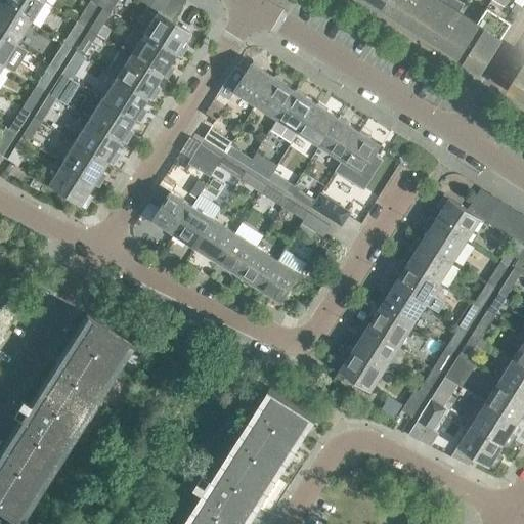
[(0,0),(0,2),(29,22),(30,22),(42,0),(0,0)]
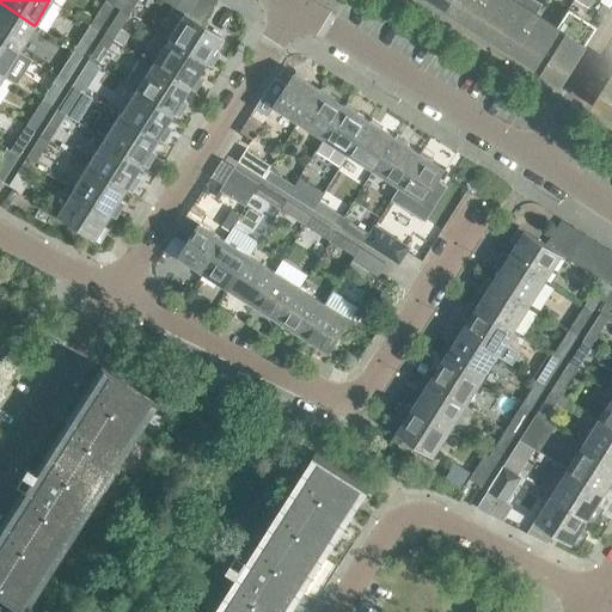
[(92,19),(95,22),(102,25),(114,5),(105,0),(103,0),(95,16),(92,19)]
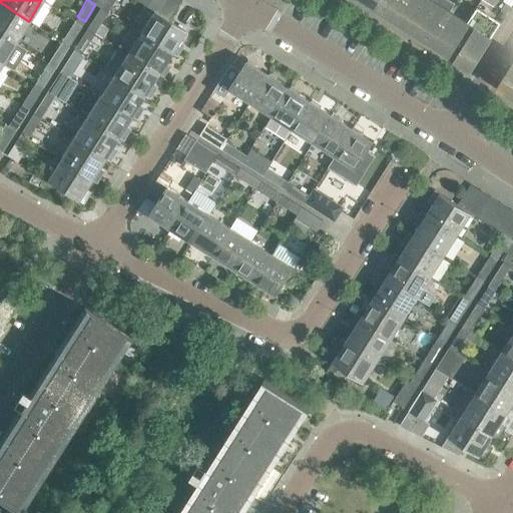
[(114,0),(101,0),(97,6),(100,7),(107,12),(113,3),(114,0)]
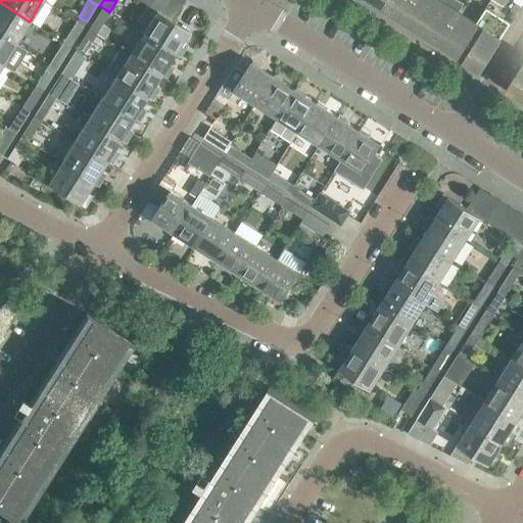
[(156,11),(159,13),(168,0),(155,0),(151,7),(156,11)]
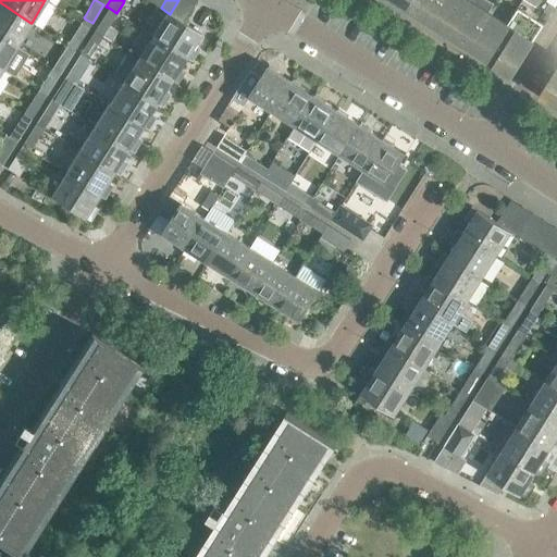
[(195,0),(178,0),(170,14),(182,21),(195,0)]
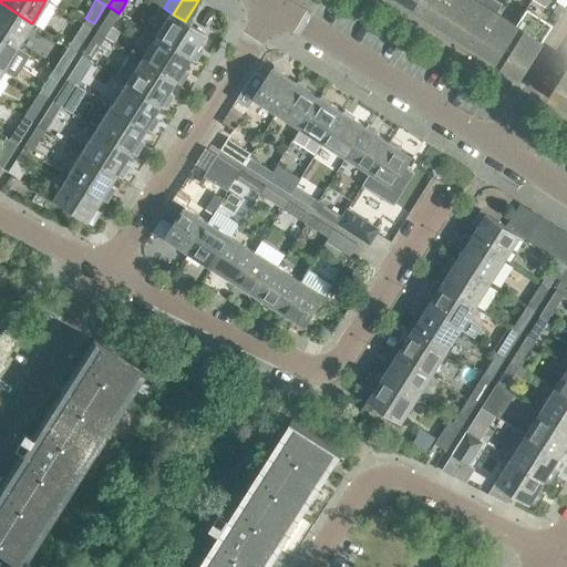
[(419,0),(415,8),(435,20),(447,0),(419,0)]
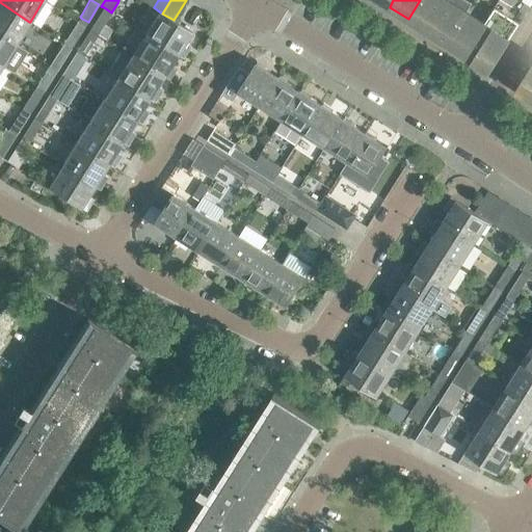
[(447,0),(420,0),(408,19),(427,31),(447,0)]
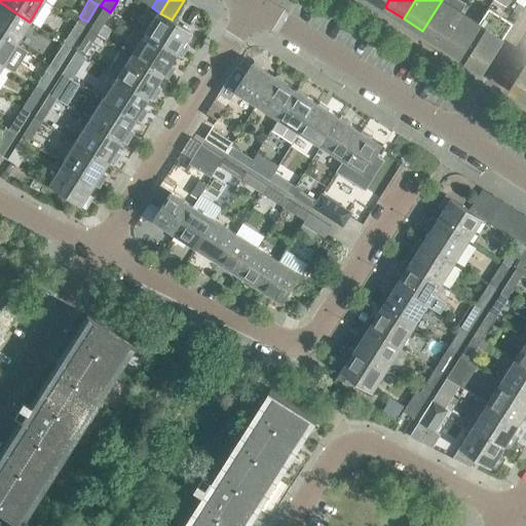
[(461,0),(442,0),(422,31),(441,42),(460,11),(466,3),(461,0)]
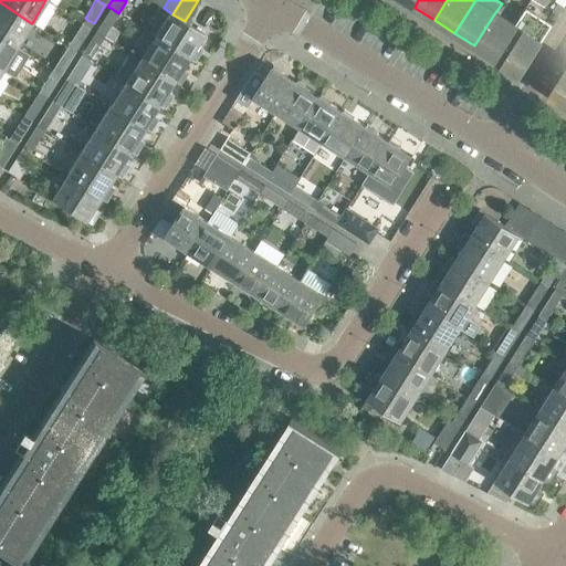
[(32,23),(31,23),(0,2),(0,35),(17,46),(32,23)]
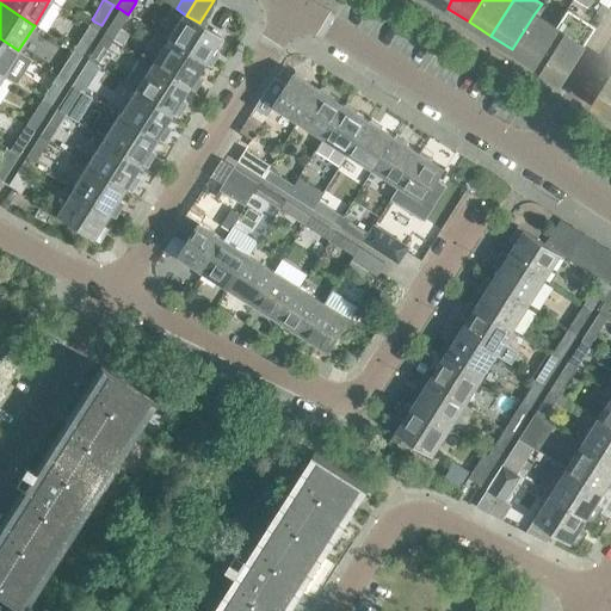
[(119,29),(128,14),(119,8),(106,29),(116,35),(119,29)]
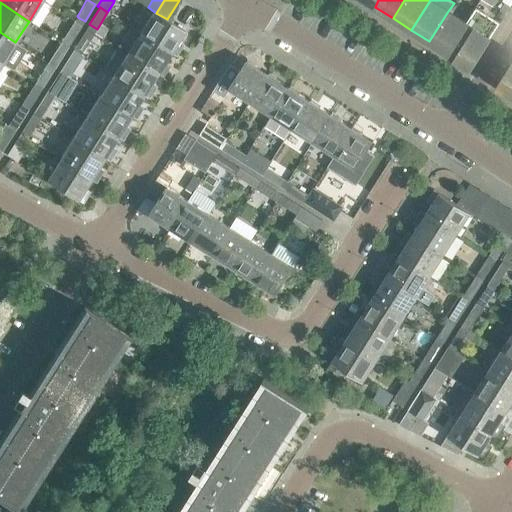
[(476,7),(466,23),(467,23),(448,53),(455,58),(454,58),(470,68),(500,22),(476,7)]
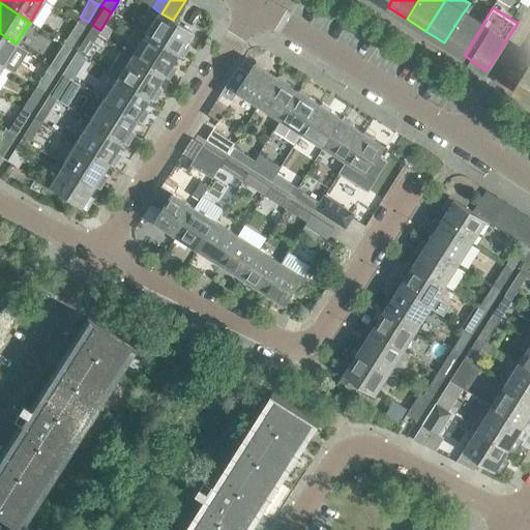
[(177,55),(182,58),(186,51),(181,48),(190,32),(190,33),(192,32),(173,20),(162,13),(158,11),(157,12),(158,12),(145,33),(177,55)]
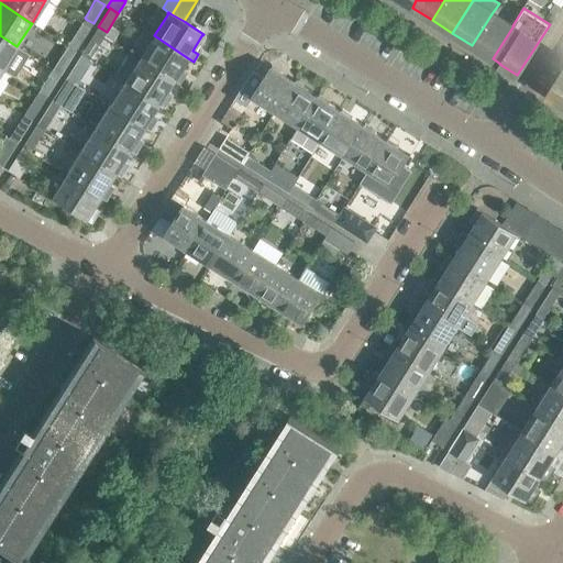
[(512,25),(493,12),(472,45),(493,58),(514,25),(512,25)]
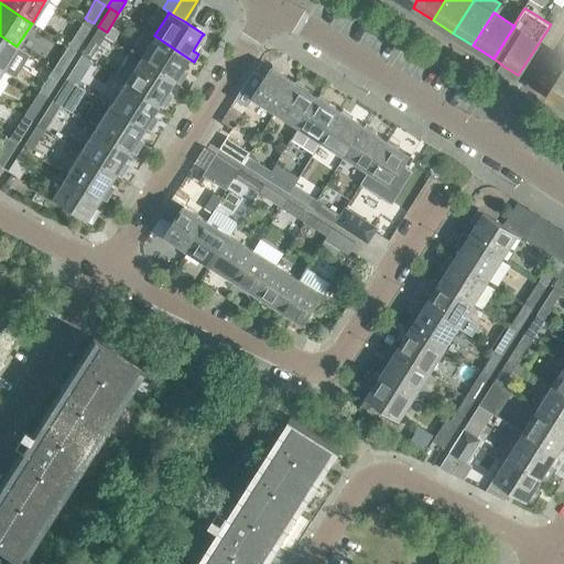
[(78,46),(87,32),(90,28),(87,26),(82,23),(71,42),(78,46)]
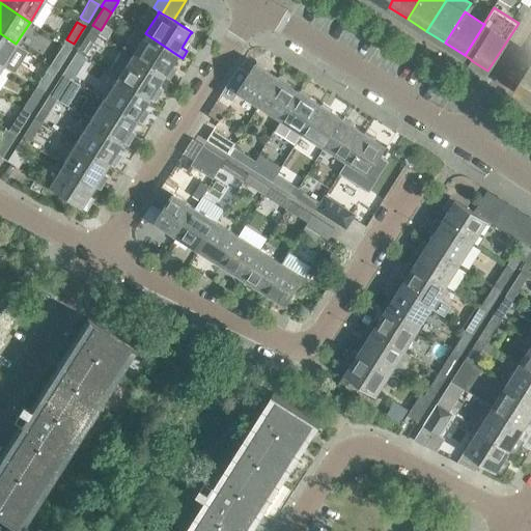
[(92,25),(89,29),(98,34),(107,39),(112,30),(104,25),(101,30),(92,25)]
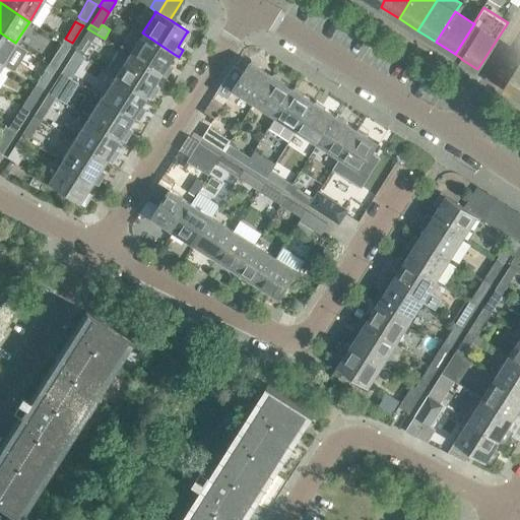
[(87,28),(80,41),(77,46),(84,51),(95,34),(87,28)]
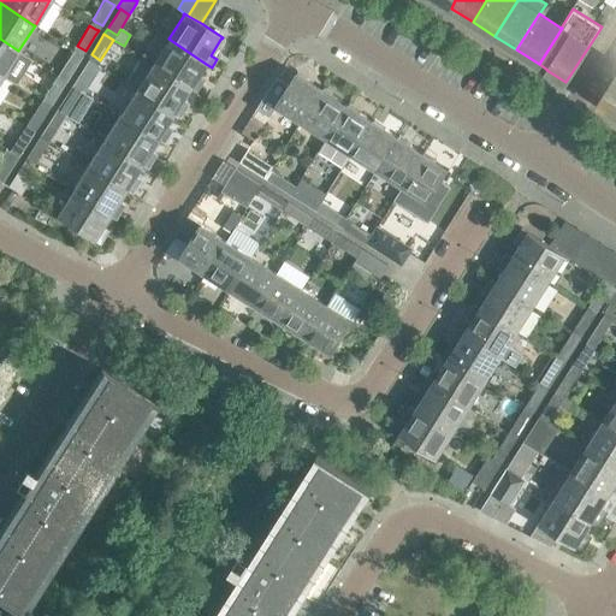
[(0,75),(3,76),(15,84),(30,58),(18,51),(0,39),(0,75)]
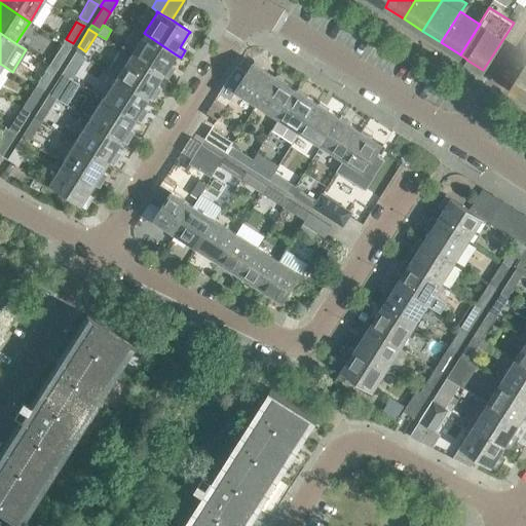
[(176,54),(144,33),(129,55),(161,76),(167,79),(168,78),(167,78),(174,70),(173,65),(170,64),(176,54)]
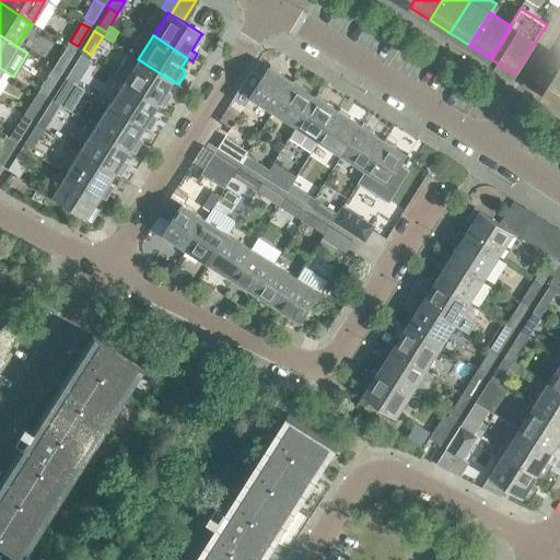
[(74,51),(67,46),(55,65),(63,70),(74,51)]
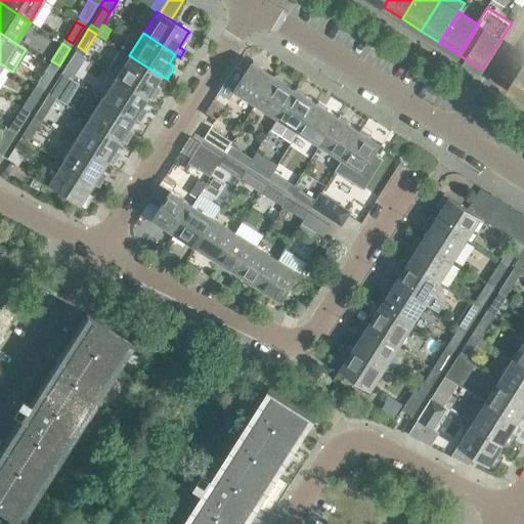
[(151,90),(161,76),(129,55),(120,48),(105,70),(116,77),(147,97),(153,100),(158,93),(151,90)]
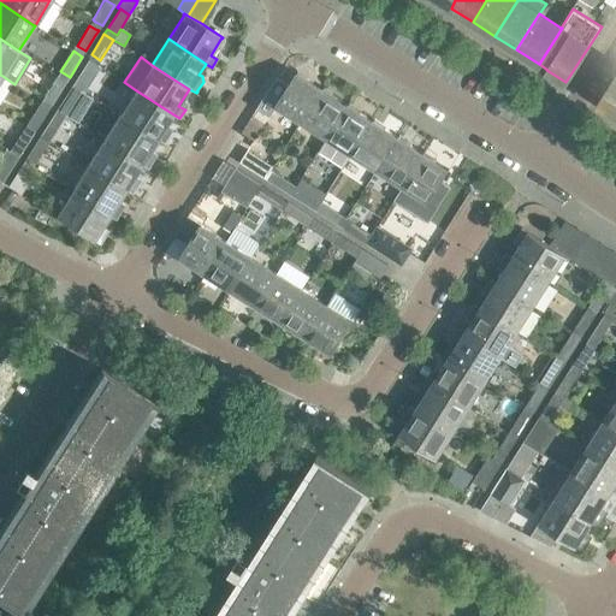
[(88,60),(75,80),(84,86),(96,65),(95,65),(88,60)]
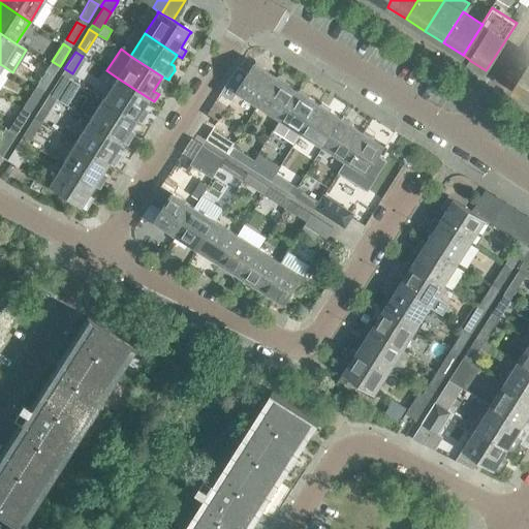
[(258,105),(276,76),(255,63),(254,62),(236,92),(237,92),(258,105)]
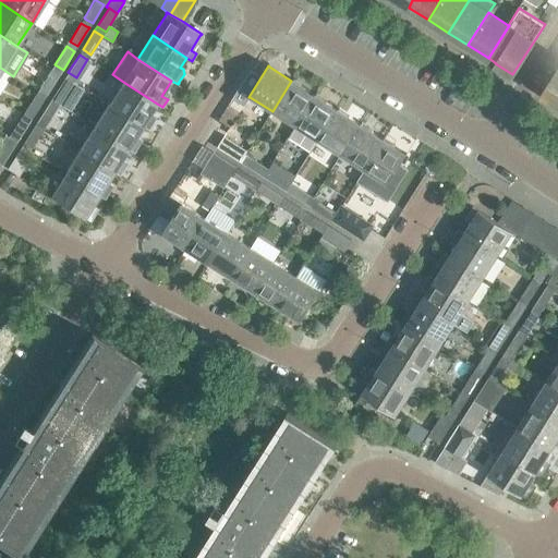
[(557,68),(542,93),(557,102),(557,68)]
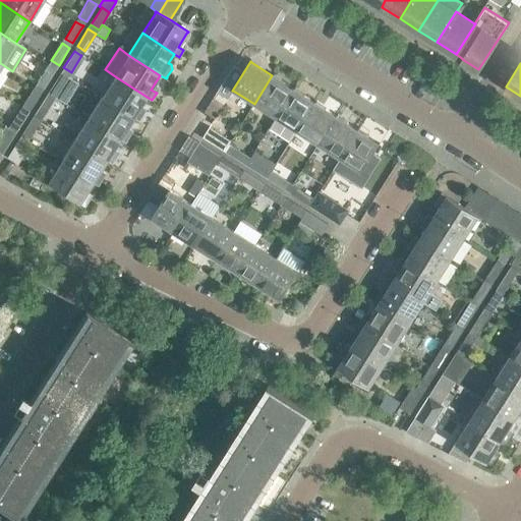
[(45,85),(56,68),(49,64),(38,80),(45,85)]
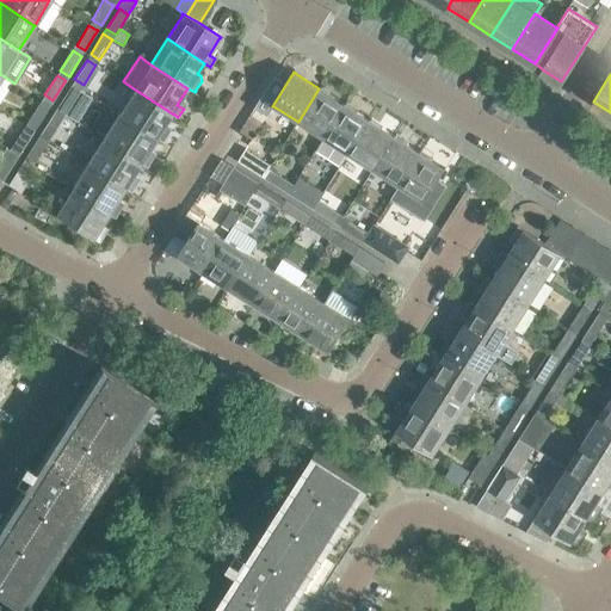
[(72,84),(59,104),(68,110),(80,90),(72,84)]
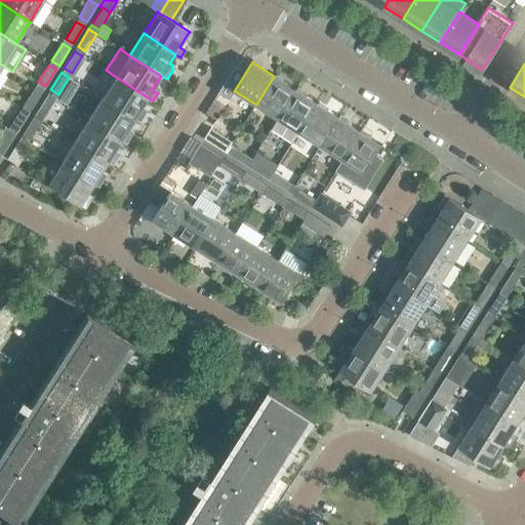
[(278,118),(295,89),(274,76),(256,105),(278,118)]
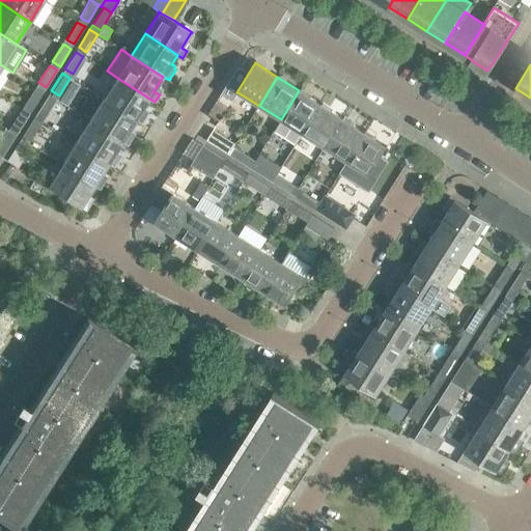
[(149,99),(117,78),(104,99),(135,120),(136,120),(141,123),(145,116),(140,113),(149,99)]
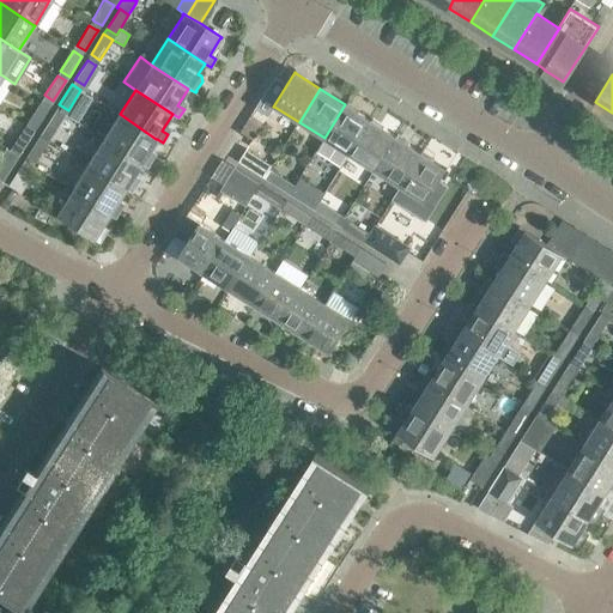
[(37,126),(50,107),(41,101),(29,120),(37,126)]
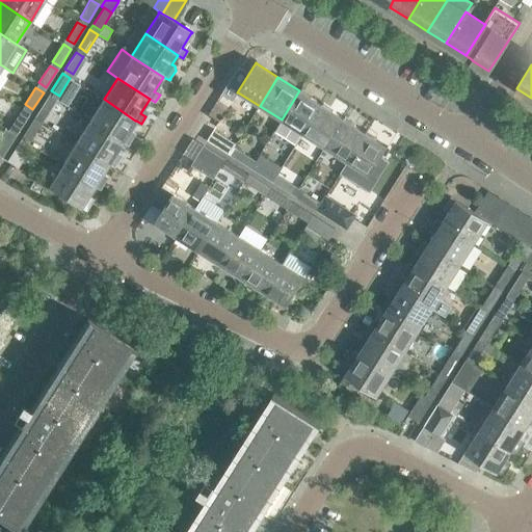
[(299,90),(282,120),(303,134),(322,105),(299,90)]
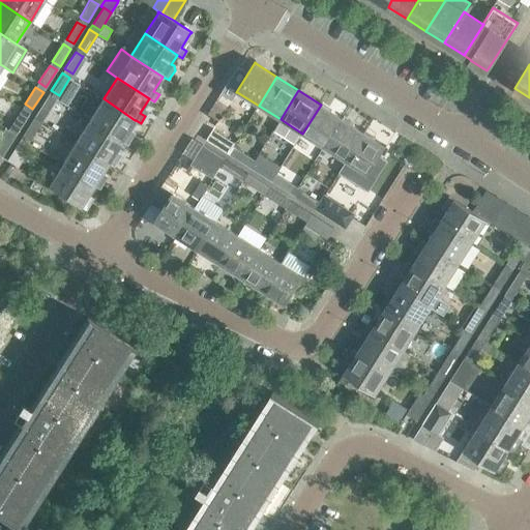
[(49,95),(37,113),(45,117),(56,99),(49,95)]
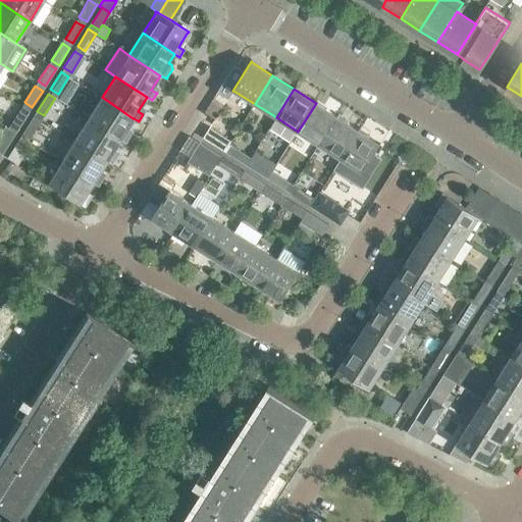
[(124,133),(133,118),(102,97),(88,119),(119,140),(125,143),(129,136),(124,133)]
